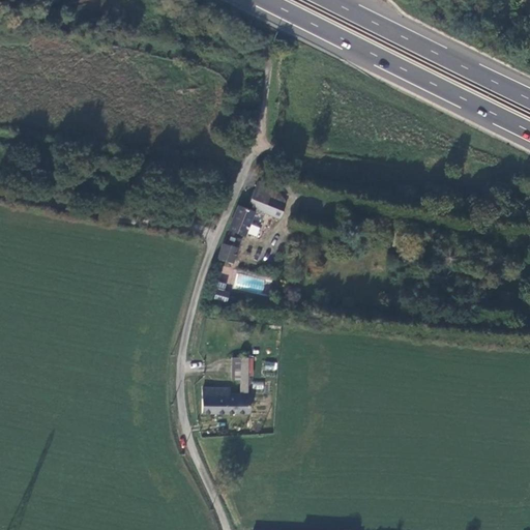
[(239,206),(231,231),(245,237),(257,210),(280,219),(286,205),(270,199),(274,189),(258,182),(246,209),(239,206)]
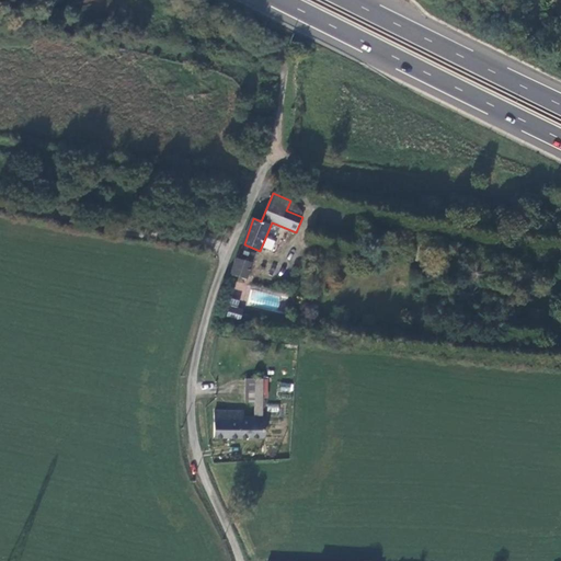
[(239,259),(233,275),(247,281),(253,264),(239,259)]
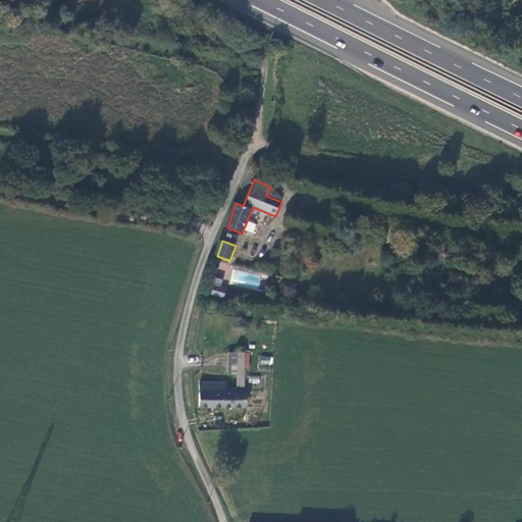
[(225,289),(218,286),(220,280),(215,279),(211,294),(223,297),(225,289)]
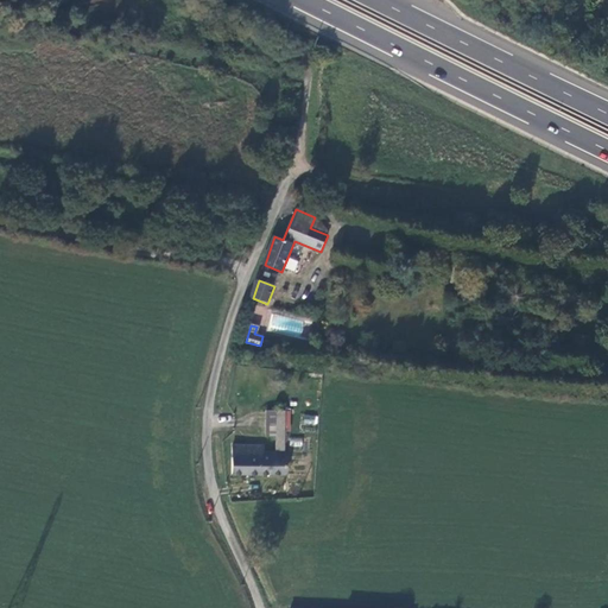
[(284,453),(285,434),(286,415),(268,415),(267,438),(277,439),(277,451),(284,453)]
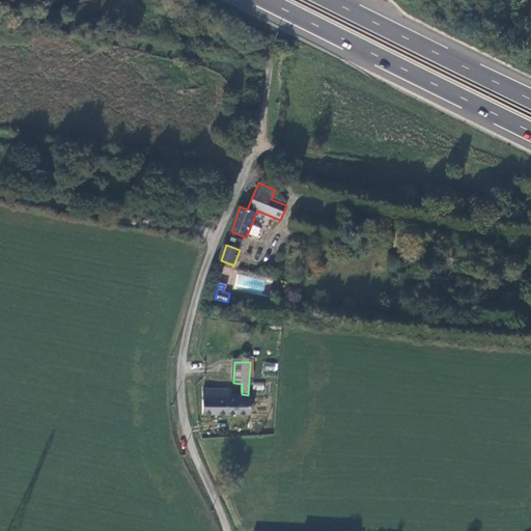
[(264,362),(264,370),(276,371),(277,363),(264,362)]
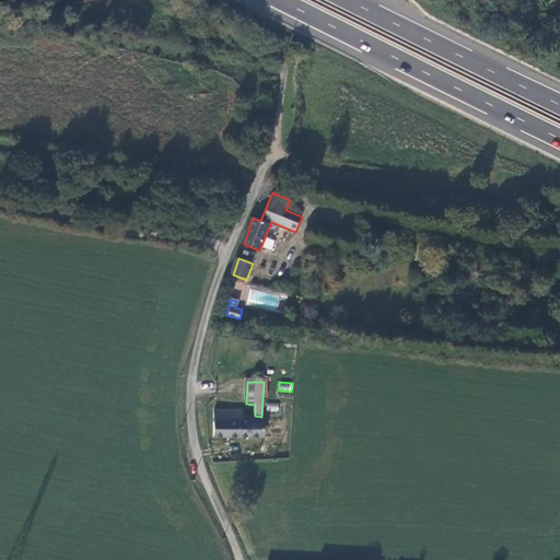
[(277,412),(278,404),(267,403),(266,411),(277,412)]
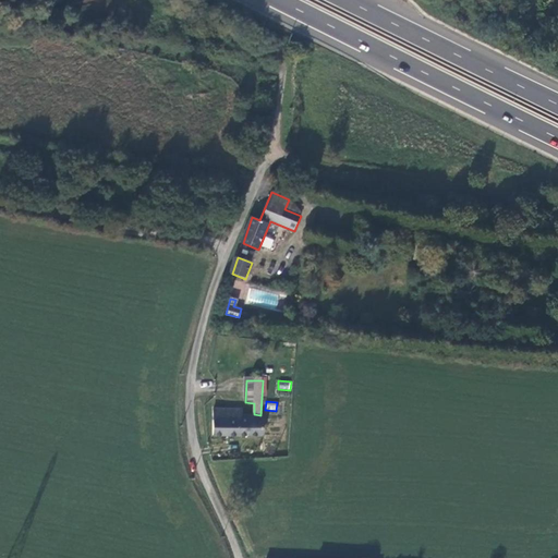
[(214,435),(259,436),(262,419),(240,416),(241,412),(214,411),(214,435)]
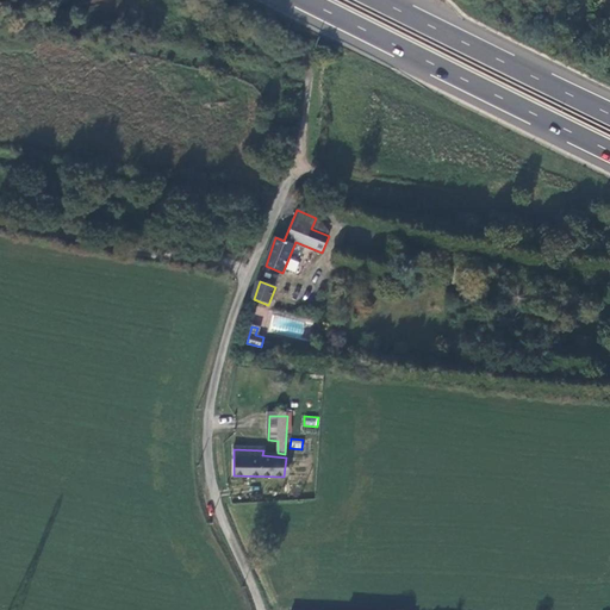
All buildings are outlined.
